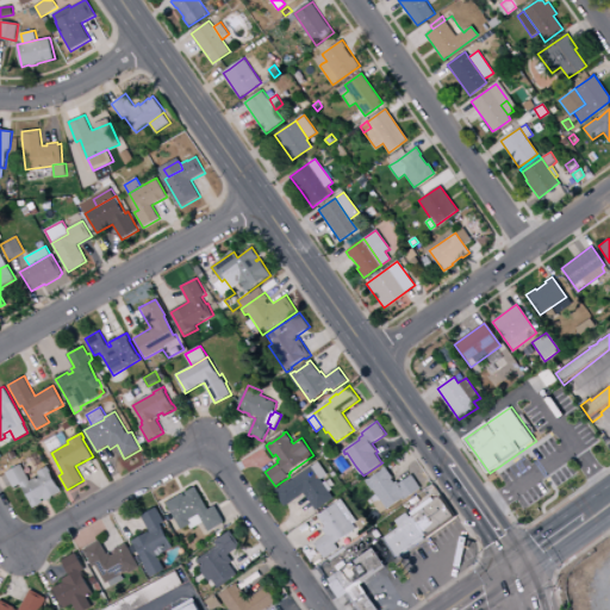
[(68,440),(63,433),(57,435),(63,446),(68,443),(67,441),(68,440)]
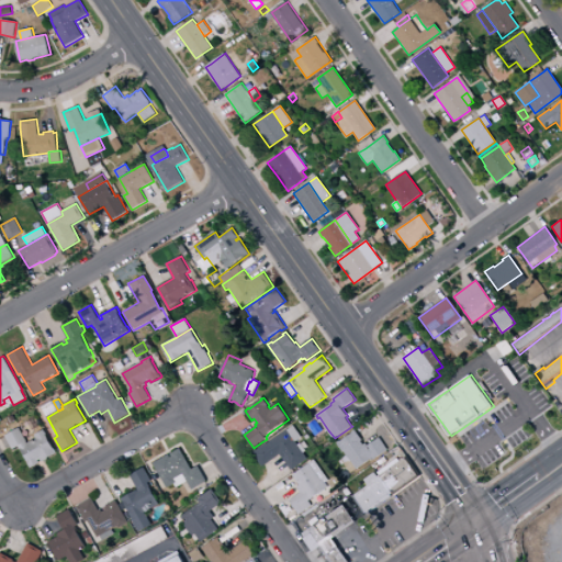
[(53,401),(42,406),(47,417),(58,411),(53,401)]
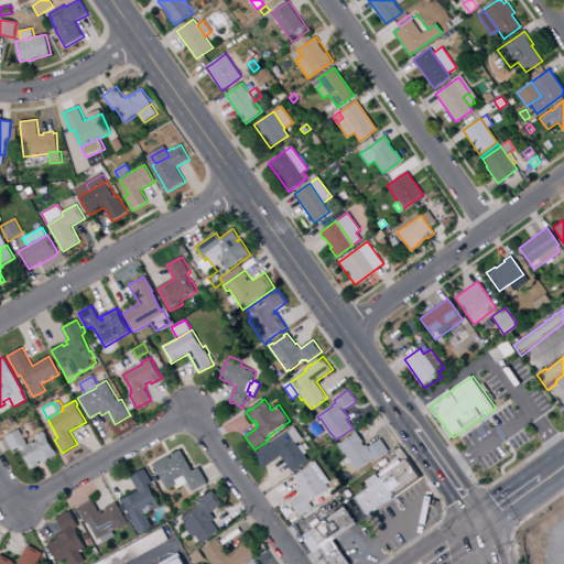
[(289,431),(295,426),(304,438),(297,443),(289,431)]
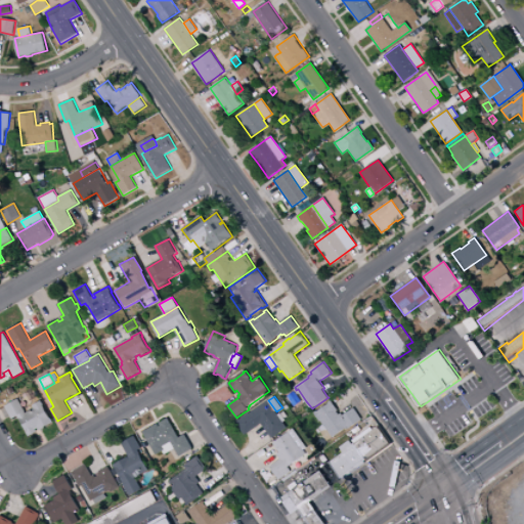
[(33,405),(41,400),(44,404),(43,405),(51,419),(54,423),(40,431),(38,428),(36,429),(37,431),(30,436),(27,432),(28,432),(20,419),(20,420),(18,416),(12,420),(5,406),(18,398),(26,411),(26,412),(34,408),(33,405)]
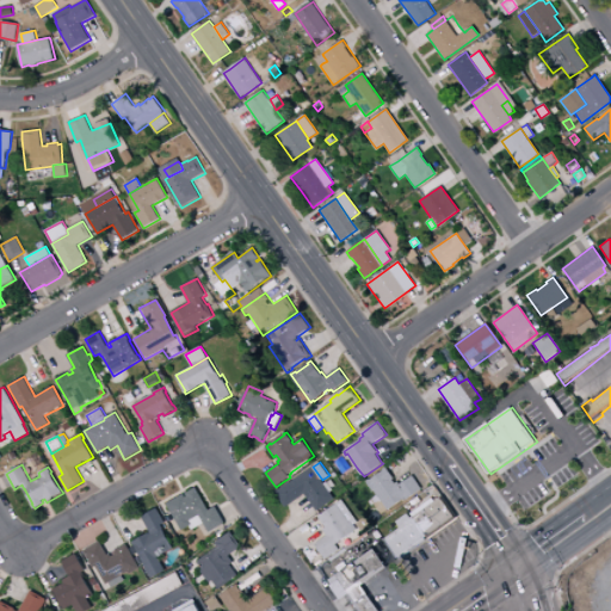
[(276,493),(277,492),(287,485),(290,482),(291,482),(313,467),(322,480),(325,483),(331,492),(335,499),(318,512),(304,494),(301,497),(288,507),(288,506),(285,507),(276,493)]
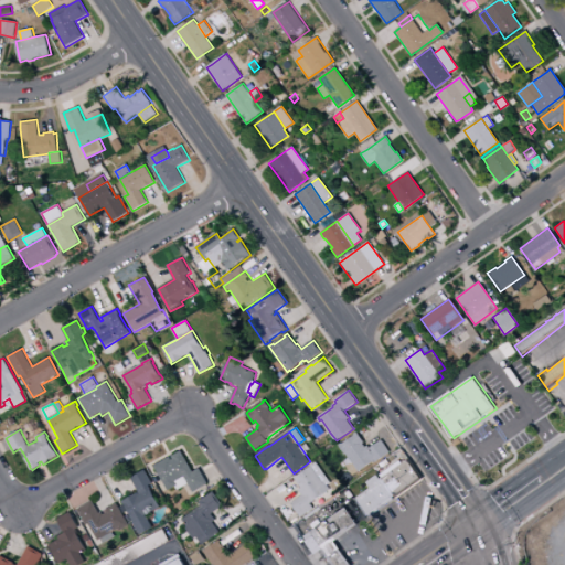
[(339,445),(340,445),(342,443),(343,444),(354,435),(358,432),(368,446),(369,445),(371,448),(382,439),(391,452),(376,462),(375,461),(360,471),(359,471),(350,458),(347,454),(345,454),(339,445)]
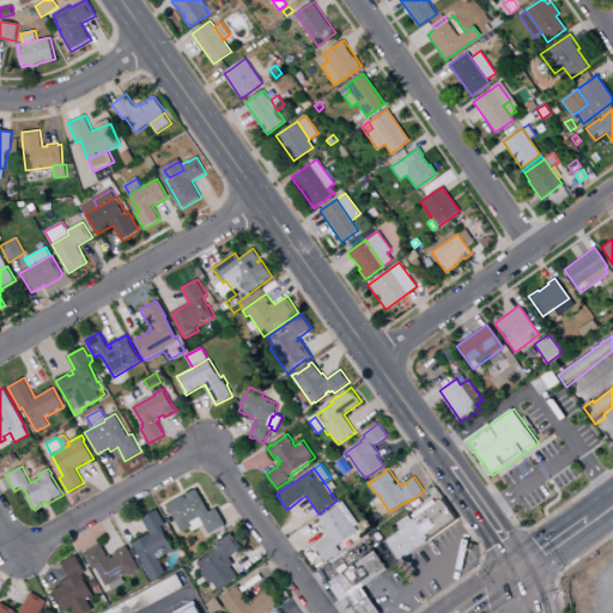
[(326,485),(328,483),(335,492),(332,493),(326,485)]
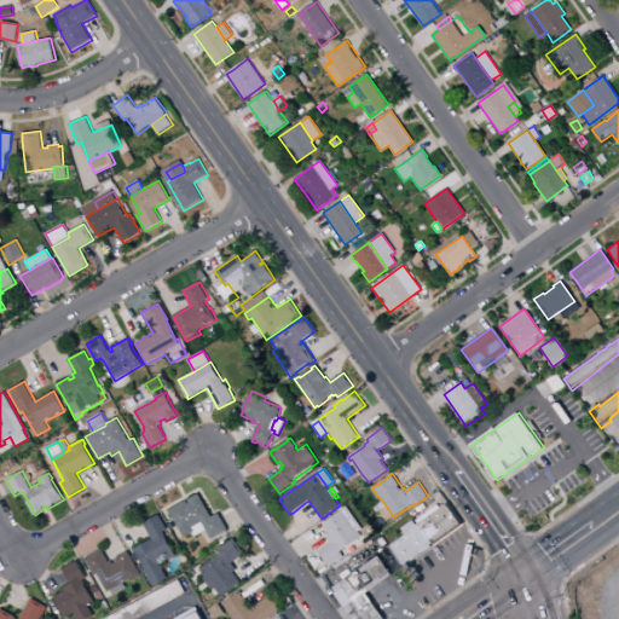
[(440,491),(463,524),(464,525),(434,547),(433,545),(433,544),(420,525),(410,512),(440,491)]
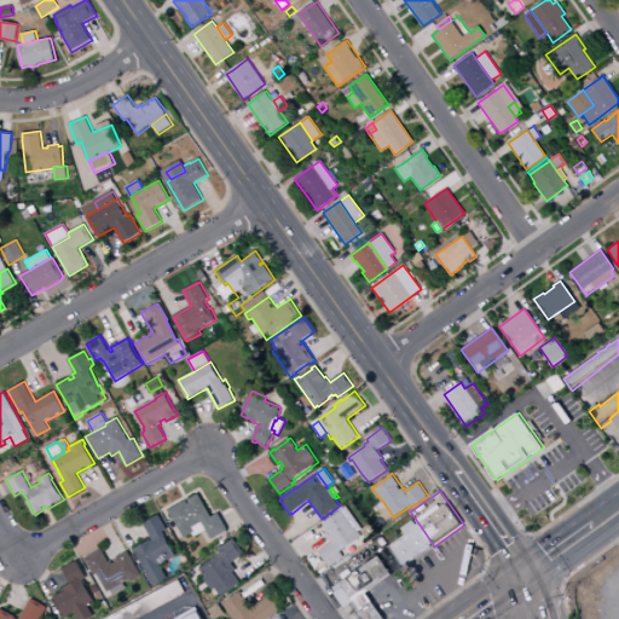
[(169,510),(186,501),(189,503),(190,503),(187,499),(200,493),(212,516),(219,513),(229,530),(212,539),(207,530),(202,522),(192,527),(195,532),(192,533),(185,538),(174,519),(169,510)]
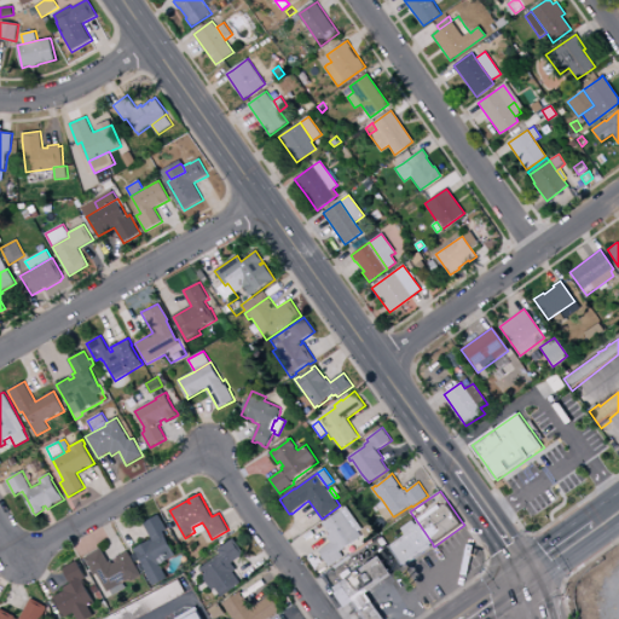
[(383,502),(376,507),(387,521),(393,516),(383,502)]
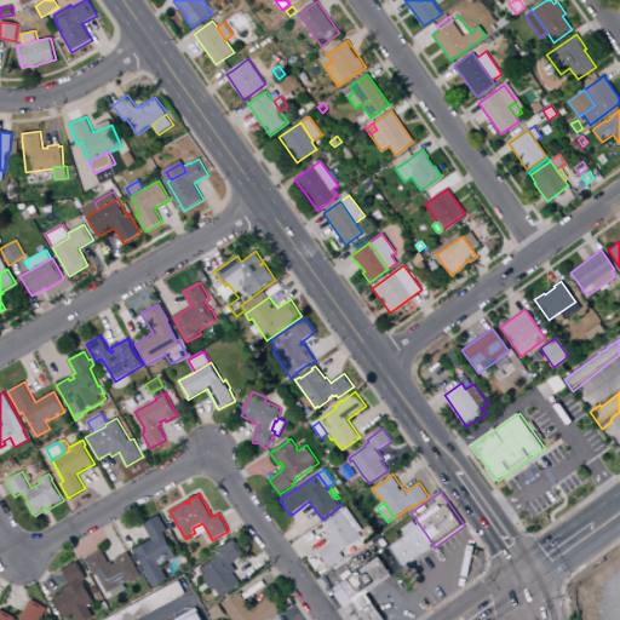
[(323,524),(343,510),(349,520),(356,529),(357,529),(359,530),(363,538),(342,552),(345,558),(331,568),(320,552),(332,544),(328,538),(331,535),(331,537),(332,535),(323,524)]
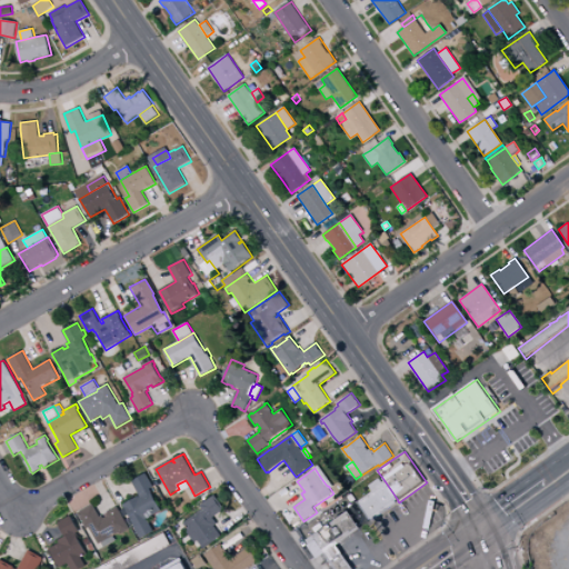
[(122,505),(139,496),(140,498),(141,497),(132,481),(147,472),(155,487),(150,489),(162,510),(148,519),(155,531),(141,539),(135,526),(131,520),(122,505)]
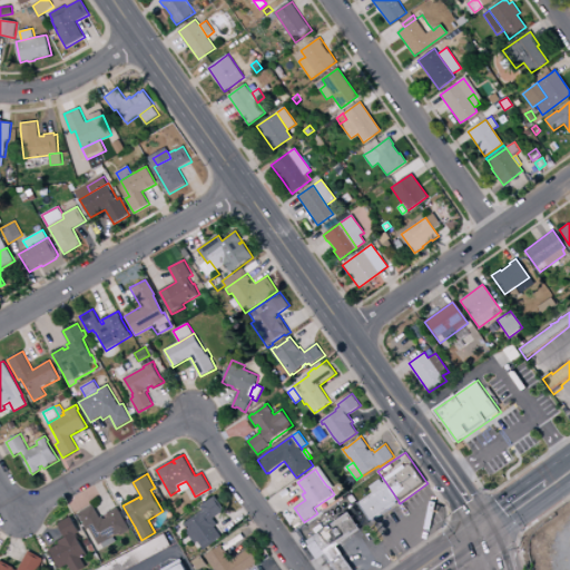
[(321,478),(324,475),(332,487),(330,488),(328,487),(327,487),(321,478)]
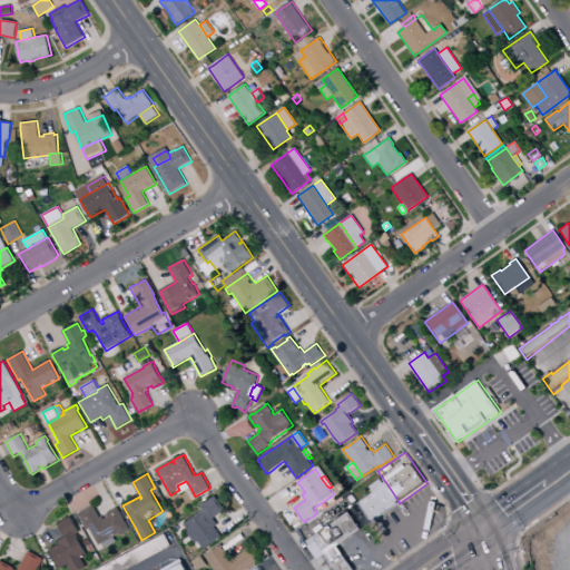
[(177,491),(179,494),(190,488),(186,481),(177,485),(179,490),(177,491)]
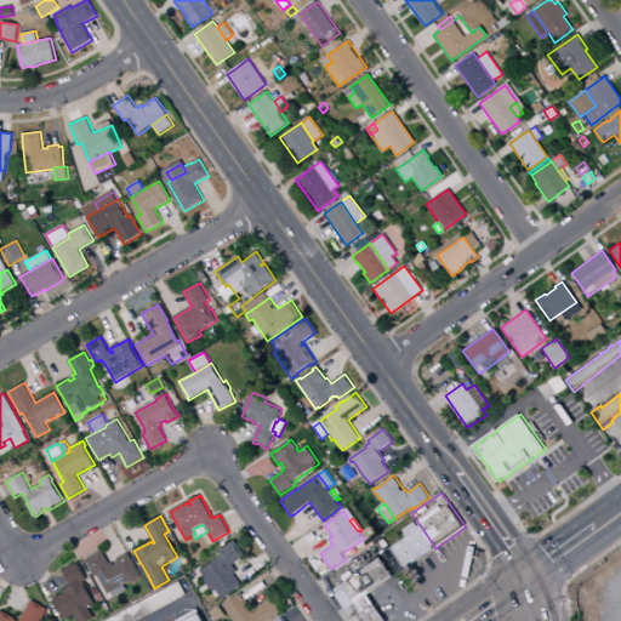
[(421,527),(419,529),(415,524),(404,533),(406,536),(391,548),(404,568),(434,546),(421,527)]
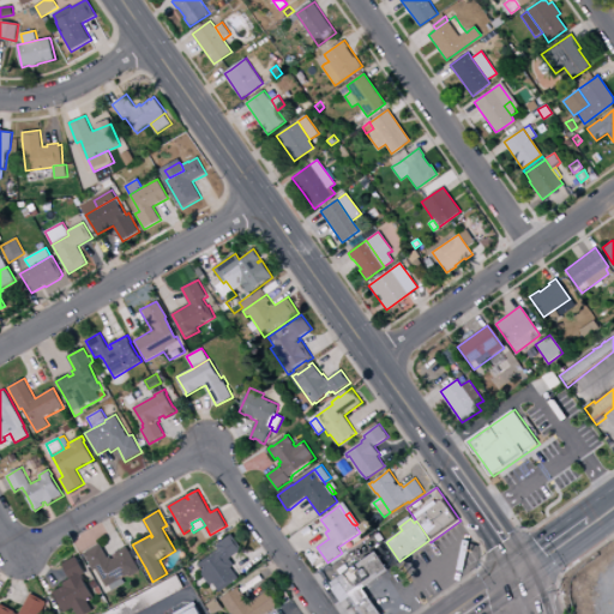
[(233,534),(244,549),(230,559),(235,566),(232,567),(240,578),(218,594),(198,565),(220,549),(216,546),(233,534)]
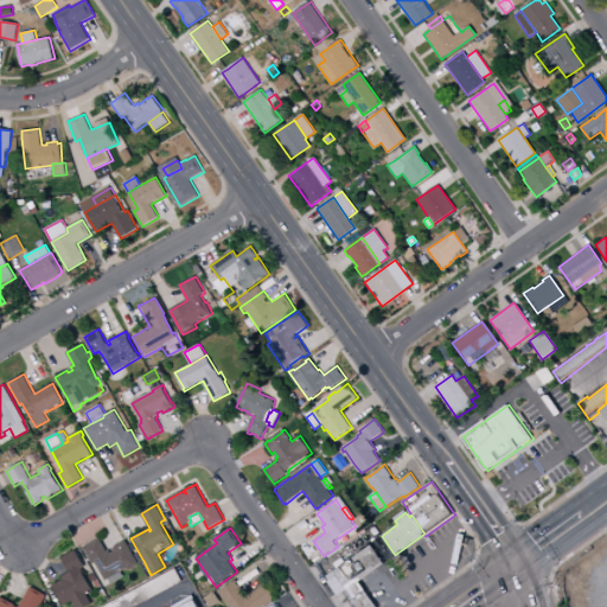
[(370,541),(376,536),(382,545),(377,550),(370,541)]
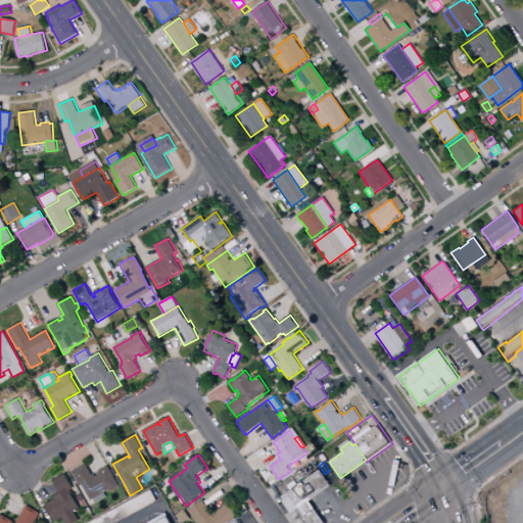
[(72,472),(86,464),(93,475),(95,474),(96,476),(99,474),(98,472),(103,469),(108,466),(116,480),(120,485),(121,486),(111,491),(110,489),(105,492),(94,498),(91,501),(83,485),(80,486),(72,472)]
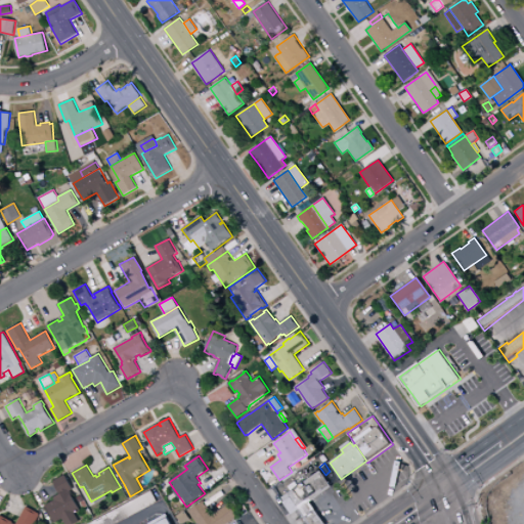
[(289,493),(290,492),(300,485),(320,471),(333,487),(311,503),(319,514),(325,523),(309,523),(308,522),(301,511),(295,515),(294,514),(292,515),(284,503),(291,497),(289,493)]
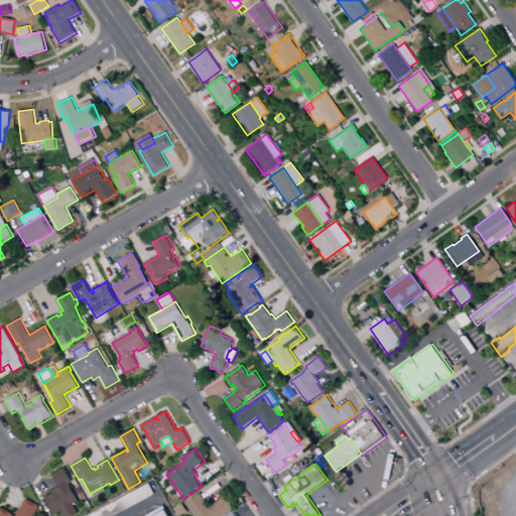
[(45,498),(50,495),(53,493),(52,491),(59,487),(52,474),(65,468),(73,482),(71,483),(80,499),(78,500),(79,502),(77,503),(79,505),(75,508),(73,505),(55,515),(45,499),(45,498)]
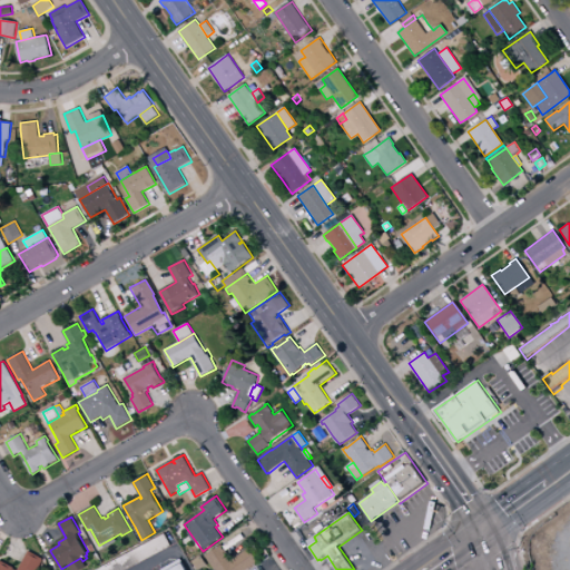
[(315,536),(312,531),(322,523),(326,528),(315,536)]
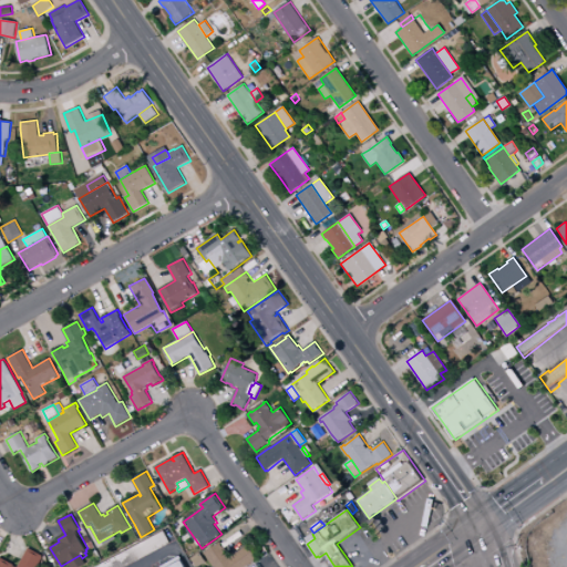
[(94,566),(164,531),(169,544),(125,566),(94,566)]
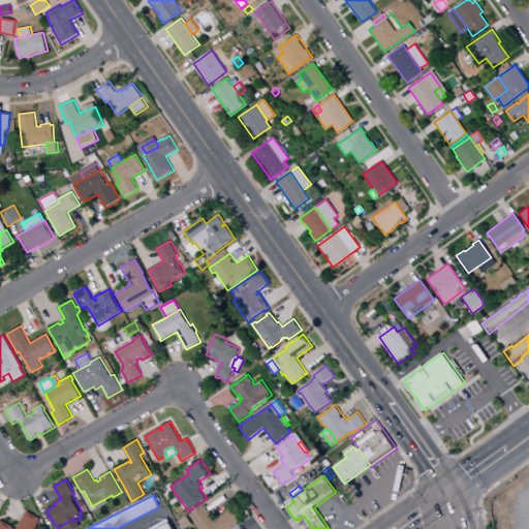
[(106,498),(109,502),(97,508),(95,504),(106,498)]
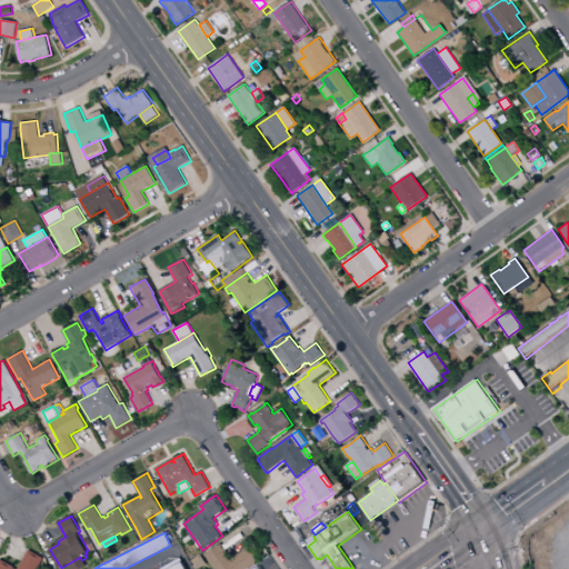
[(221,545),(230,538),(238,549),(229,556),(221,545)]
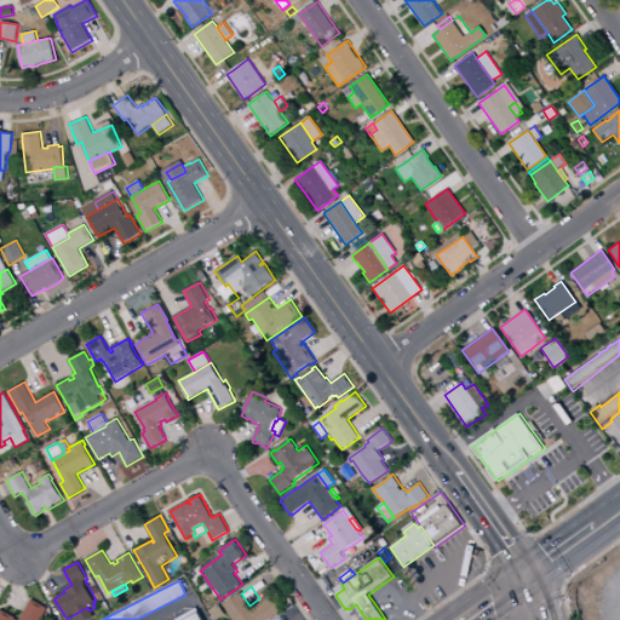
[(240,593),(241,593),(250,606),(252,609),(271,596),(282,612),(269,619),(233,619),(223,604),(240,593)]
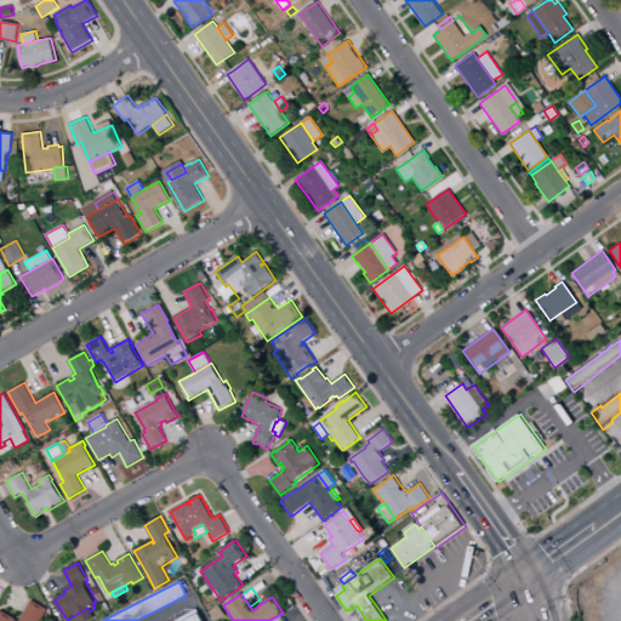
[(0,620),(0,610),(12,616),(16,619),(16,620),(17,620),(20,620),(32,600),(47,609),(40,620),(0,620)]
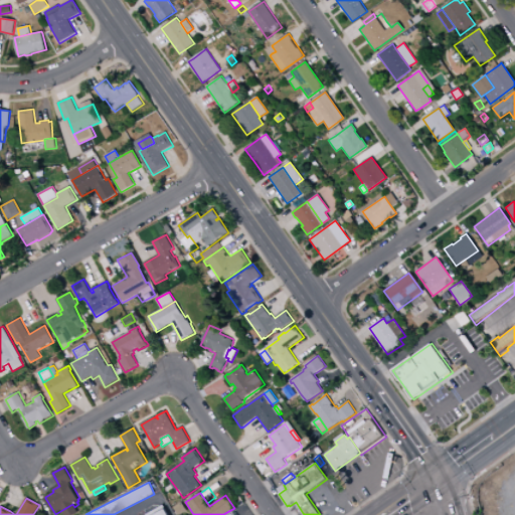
[(183,504),(187,511),(180,514),(176,509),(183,504)]
